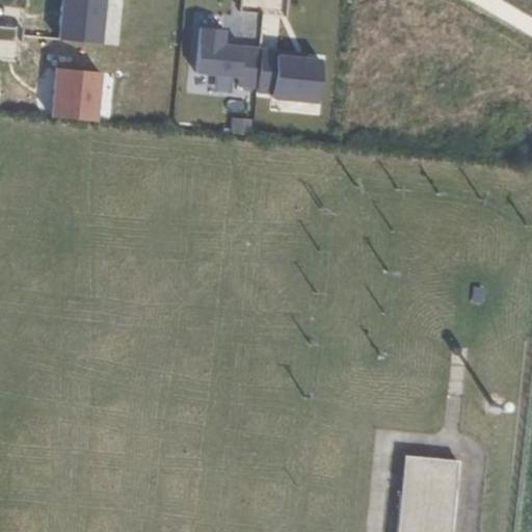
[(61,0),(57,40),(99,45),(103,0),(61,0)]
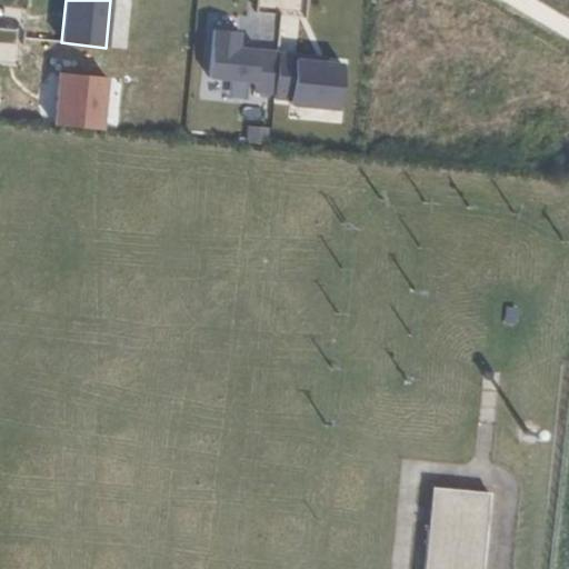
[(273,93),(278,53),(237,49),(238,32),(213,29),(209,78),(255,82),(253,92),(273,93)]
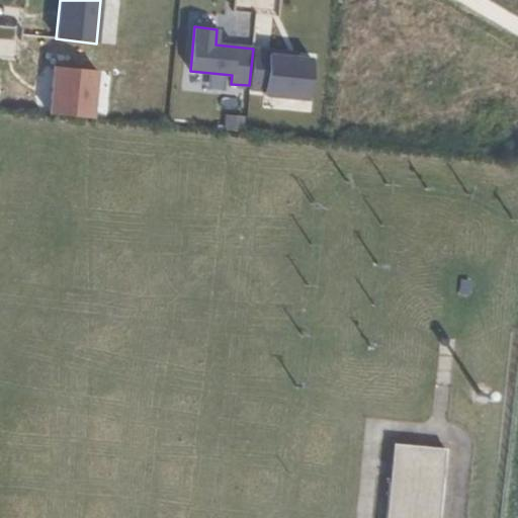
[(49,114),(92,118),(96,70),(54,66),(49,114)]
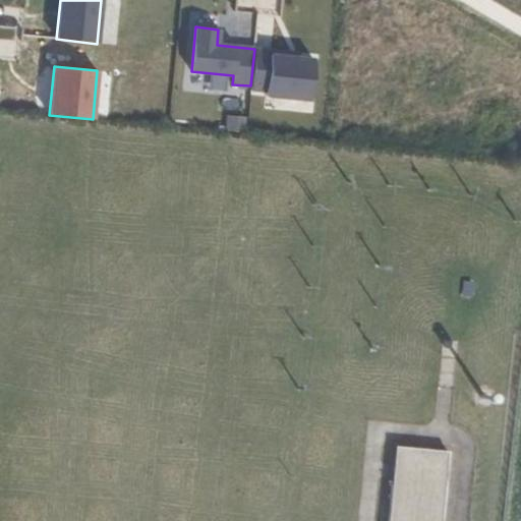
[(219,96),(218,108),(240,110),(241,98),(219,96)]
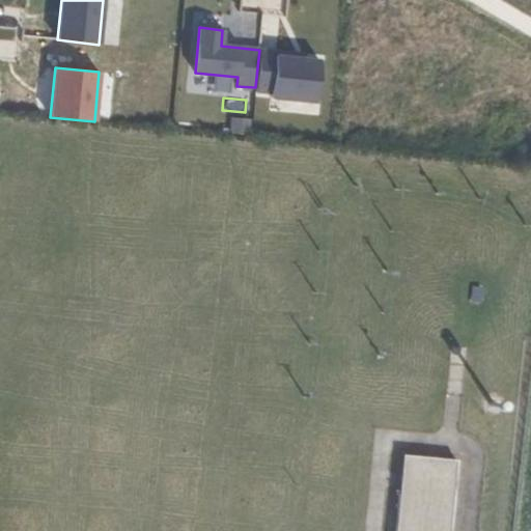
[(230,133),(251,135),(252,118),(232,117),(230,133)]
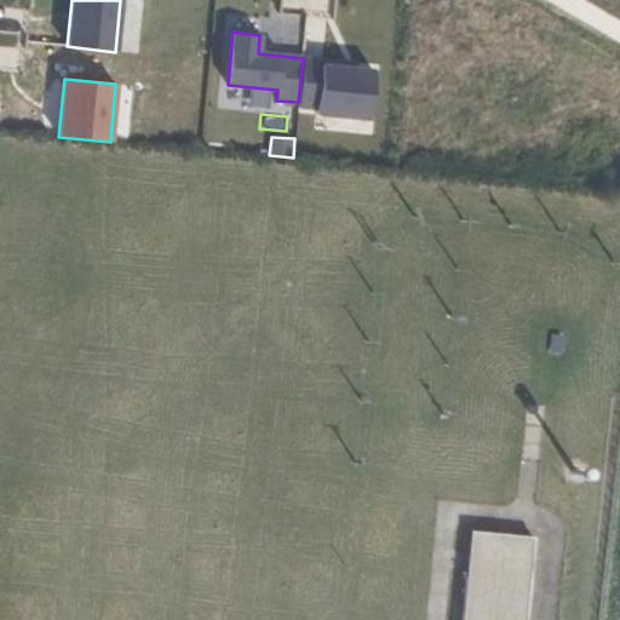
[(532,619),(537,544),(469,540),(464,619),(532,619)]
